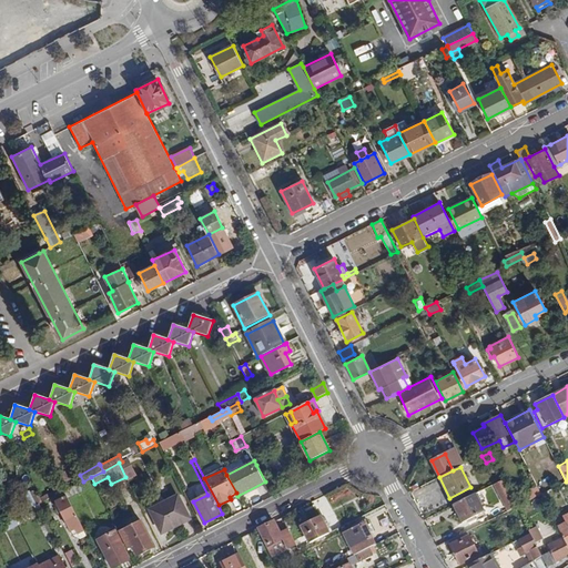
[(53,492),(41,497),(43,501),(50,498),(63,492),(56,475),(47,479),(53,492)]
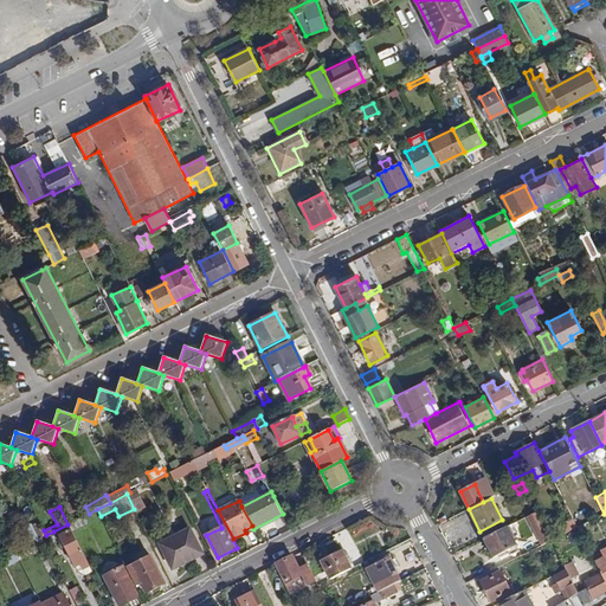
[(552,541),(536,511),(526,517),(541,546),(542,546),(549,542),(552,541)]
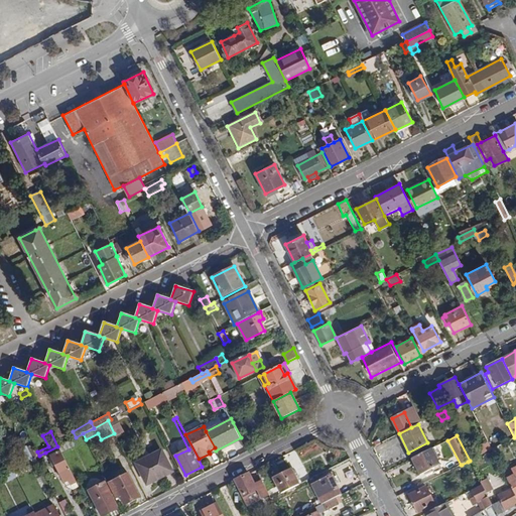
[(57,446),(60,452),(73,446),(70,439),(57,446)]
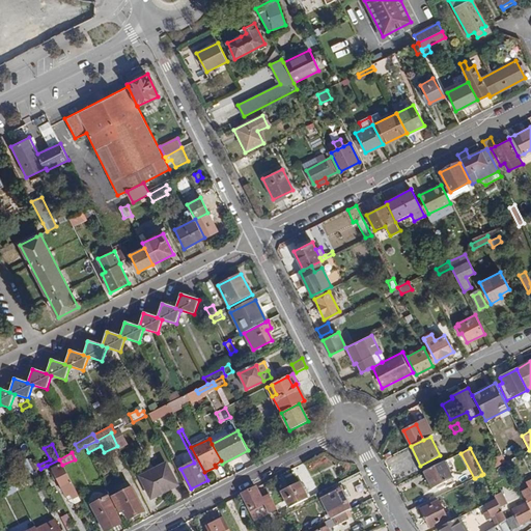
[(500,466),(506,463),(502,453),(495,457),(500,466)]
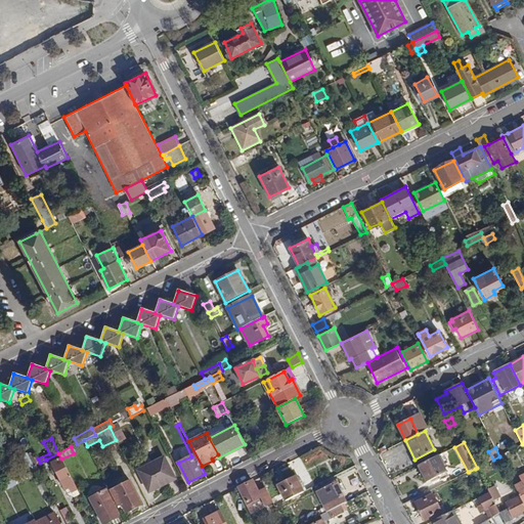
[(23,471),(36,465),(40,463),(38,459),(37,456),(34,457),(32,453),(29,454),(28,452),(15,459),(23,471)]
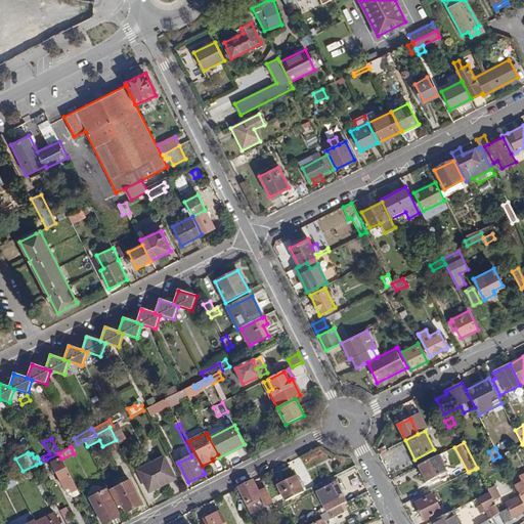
[(77,488),(61,459),(58,453),(46,460),(48,465),(52,463),(57,472),(68,493),(77,488)]
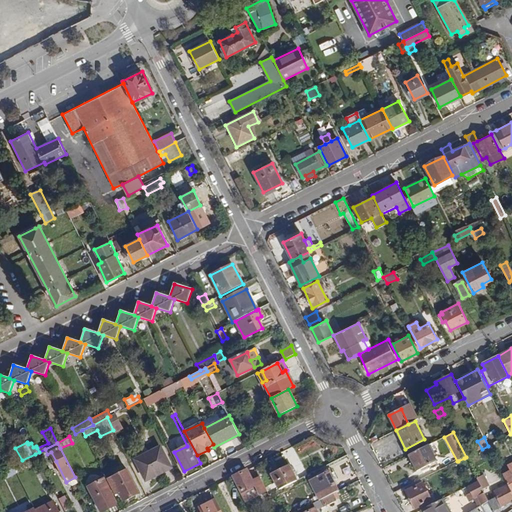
[(493,443),(488,446),(492,453),(496,451),(493,443)]
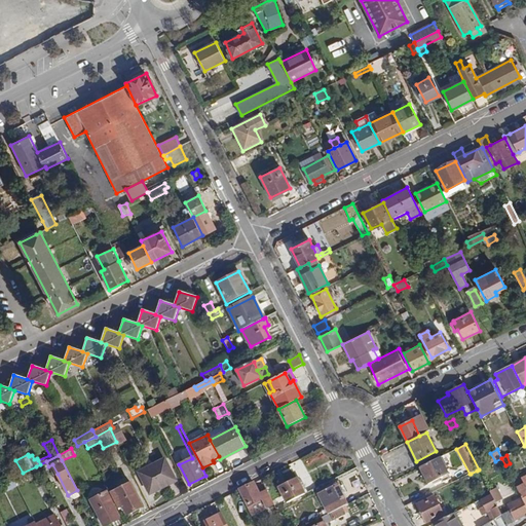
[(448,475),(440,457),(420,467),(428,484),(431,483),(434,487),(439,484),(440,485),(450,480),(448,475)]
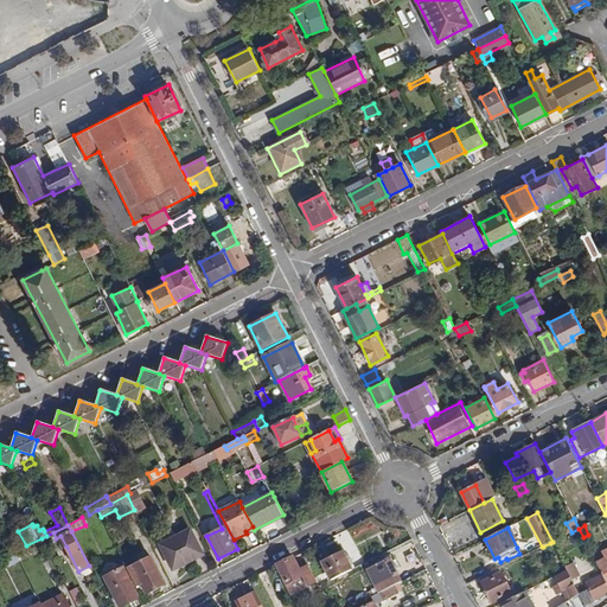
[(203,555),(190,530),(160,545),(172,570),(203,555)]
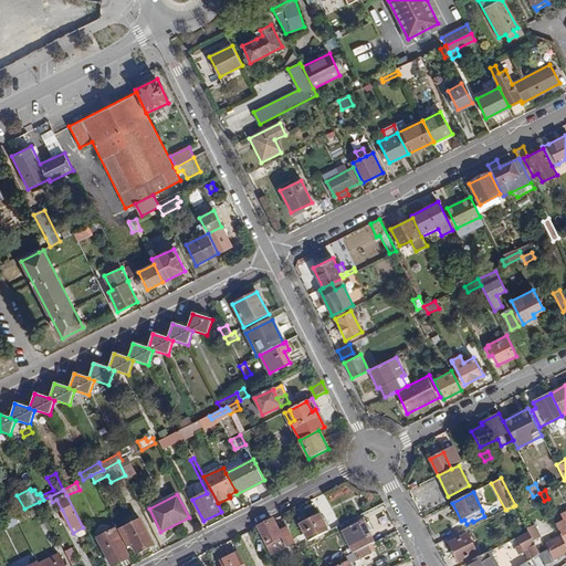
[(14,514),(24,509),(17,495),(1,503),(9,517),(14,514)]
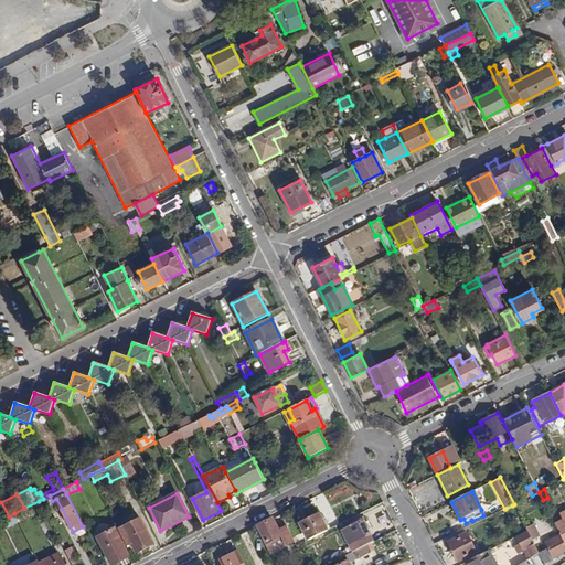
[(52,501),(56,511),(62,509),(56,499),(52,501)]
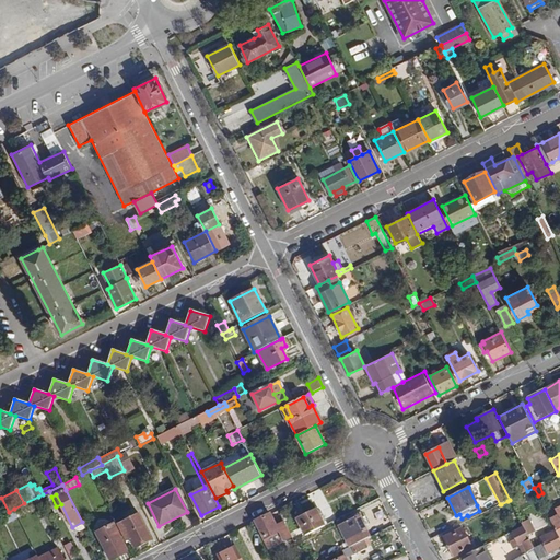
[(38,497),(24,503),(14,509),(19,517),(43,505),(38,497)]
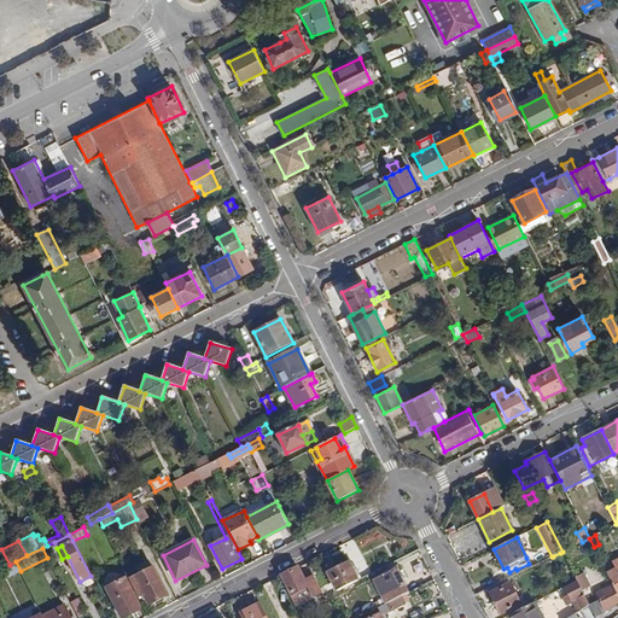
[(553,557),(559,570),(566,565),(560,553),(553,557)]
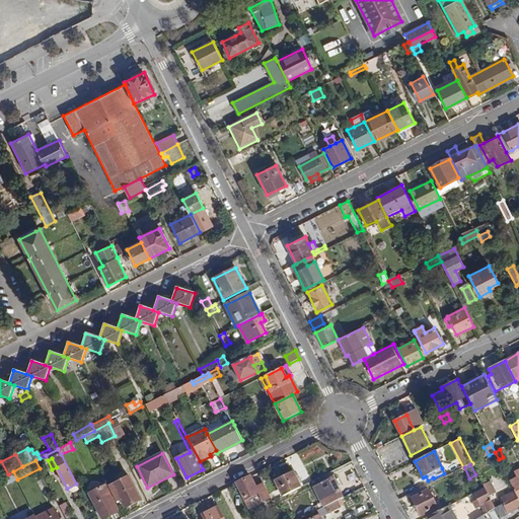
[(515,491),(518,499),(518,469),(514,472),(516,477),(510,480),(515,491)]
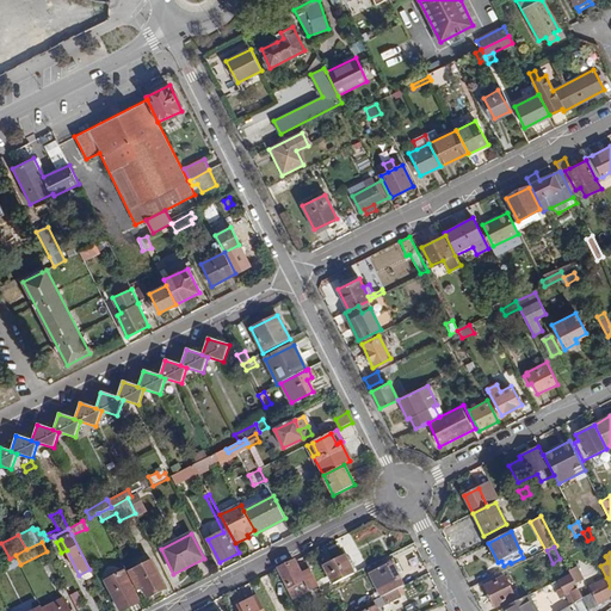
[(347,562),(345,556),(323,567),(333,585),(353,574),(351,571),(347,562)]
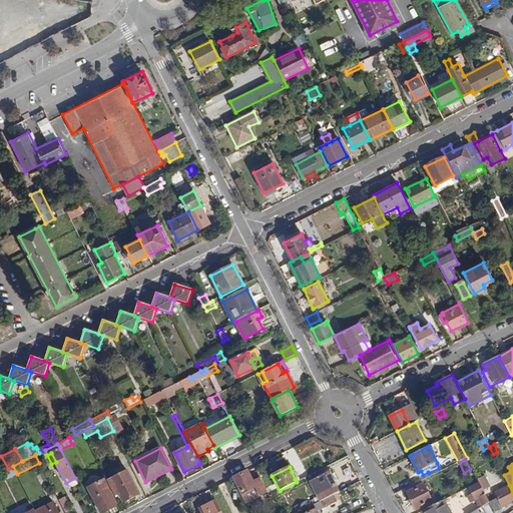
[(127,471),(107,481),(112,490),(115,496),(119,494),(123,502),(138,494),(127,471)]
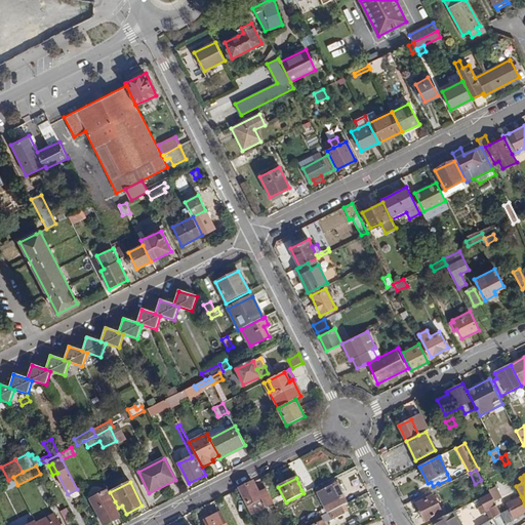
[(238,489),(246,506),(253,518),(276,508),(267,489),(258,493),(253,482),(238,489)]
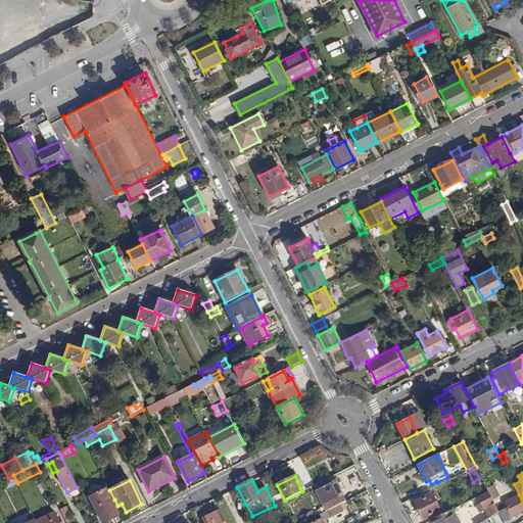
[(329,510),(339,505),(344,502),(337,487),(339,486),(337,481),(318,491),(327,511),(329,510)]
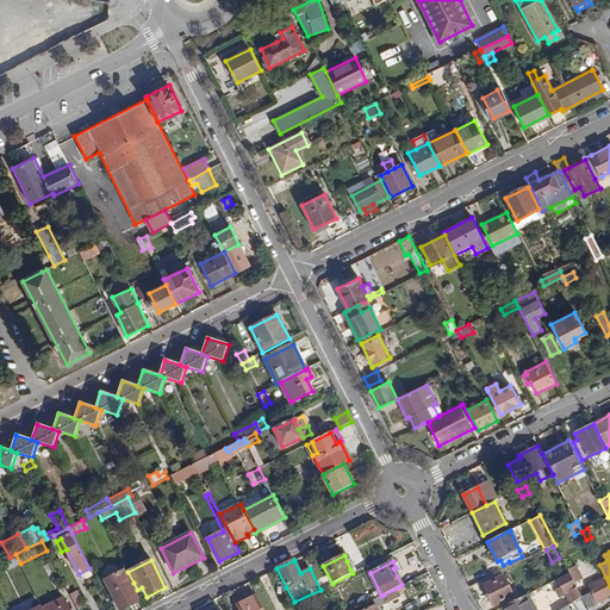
[(567,574),(561,561),(554,565),(560,578),(567,574)]
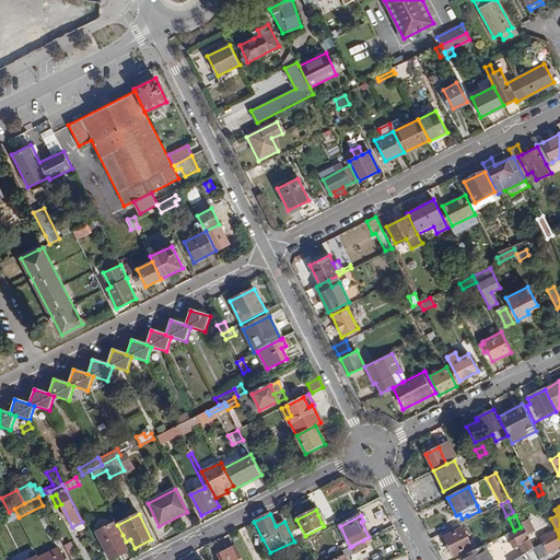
[(85,528),(82,522),(72,527),(73,528),(80,532),(85,528)]
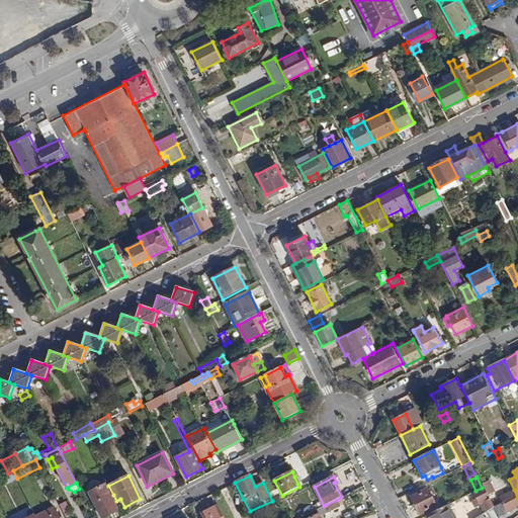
[(113,495),(108,486),(107,484),(89,493),(102,517),(117,510),(110,496),(113,495)]
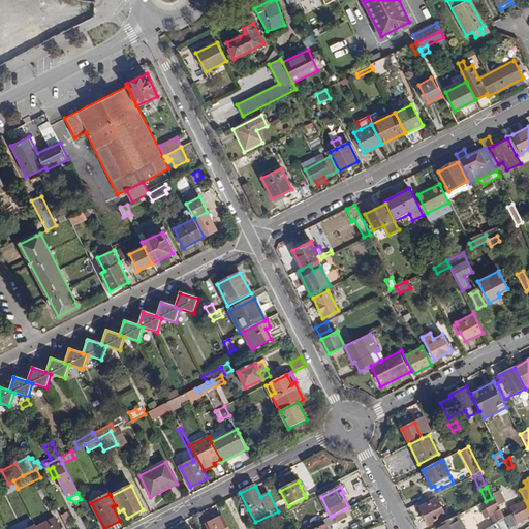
[(505,518),(494,497),(492,498),(486,501),(484,502),(490,515),(492,514),(497,522),(505,518)]
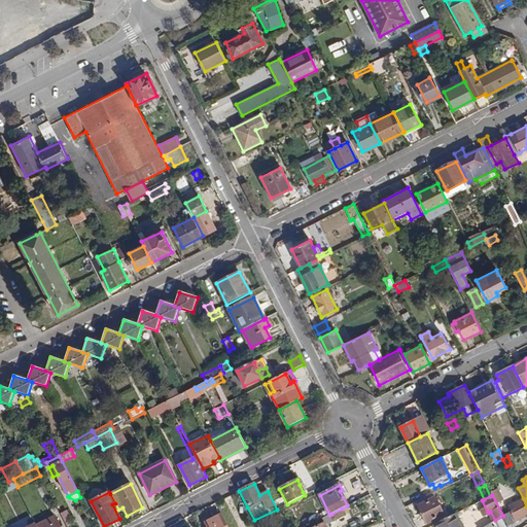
[(225,498),(233,518),(239,516),(231,496),(225,498)]
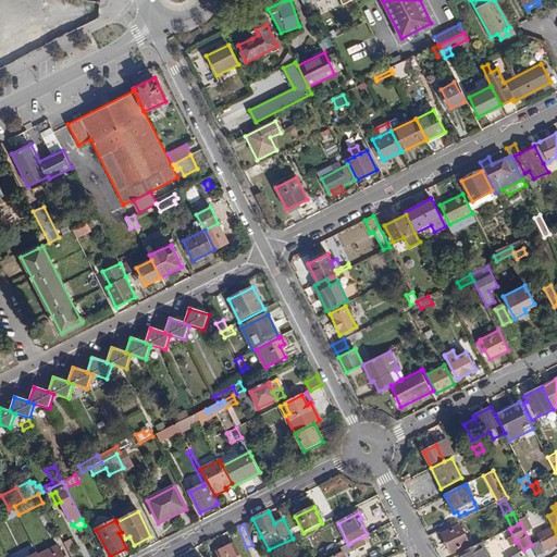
[(469,544),(459,525),(442,535),(452,553),(469,544)]
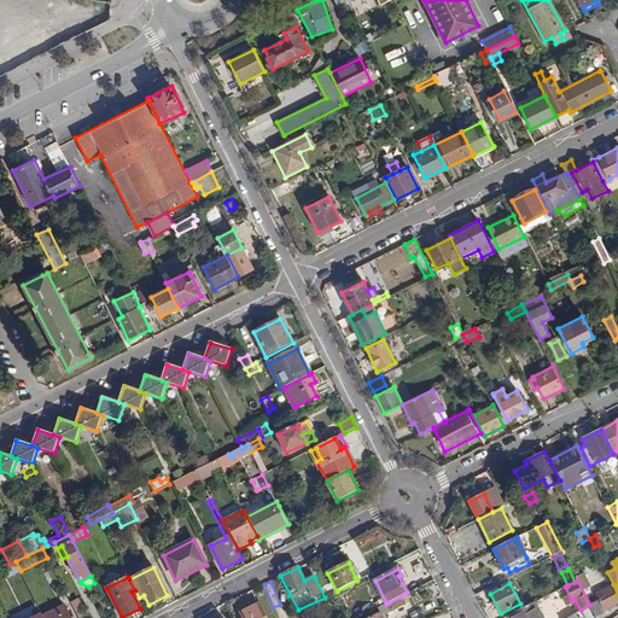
[(594,612),(595,616),(617,604),(617,594),(613,584),(594,594),(599,601),(590,605),(594,612)]
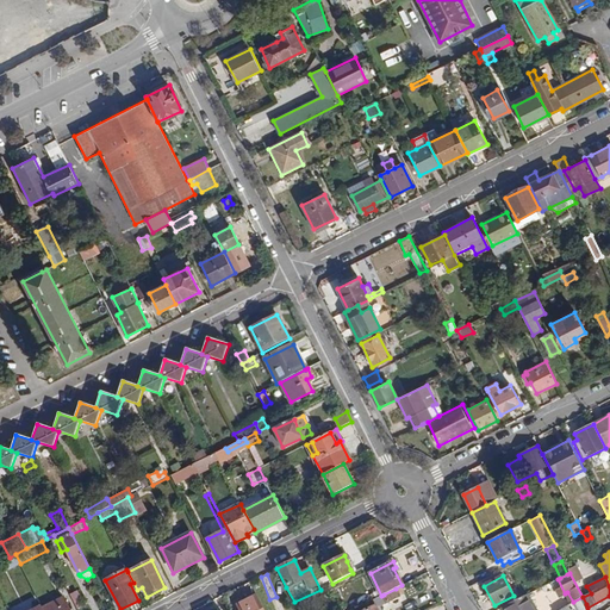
[(396,589),(384,595),(387,602),(399,596),(396,589)]
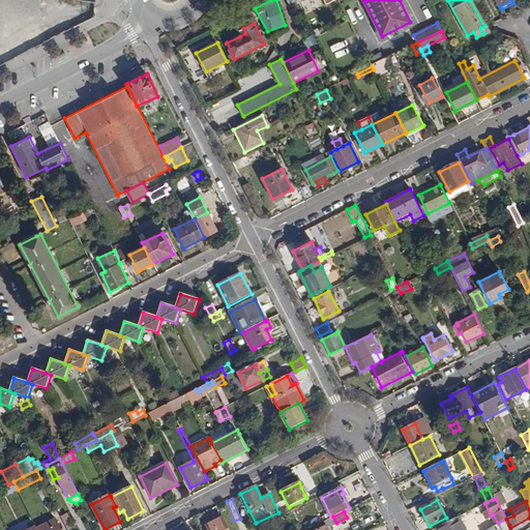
[(72,523),(67,512),(60,516),(65,527),(72,523)]
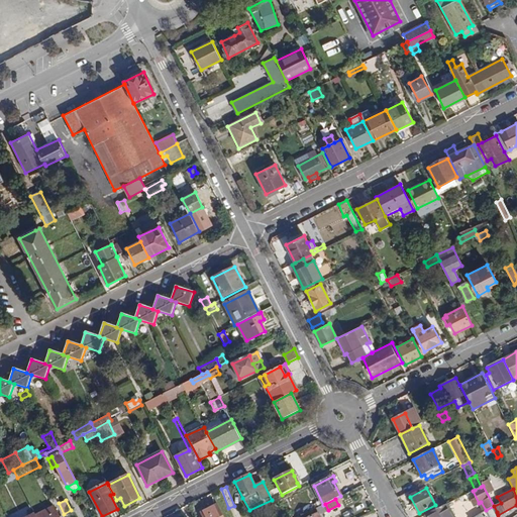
[(224,516),(218,504),(200,513),(202,516),(200,516),(224,516)]
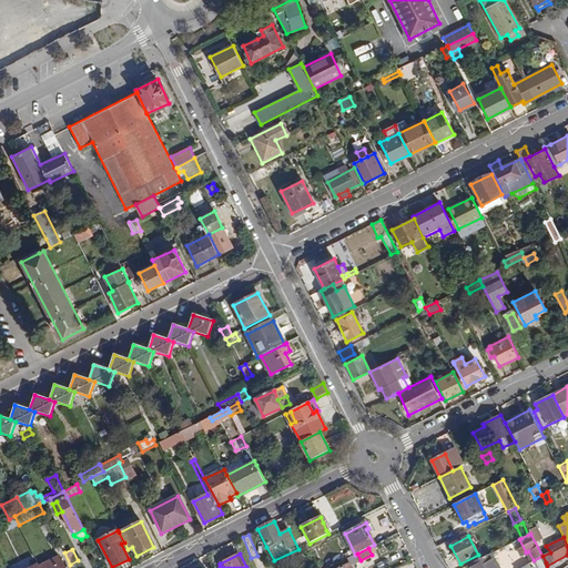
[(498,567),(493,557),(492,555),(469,565),(470,567),(498,567)]
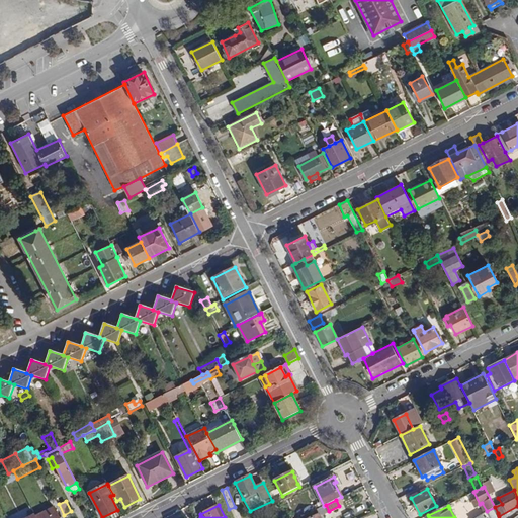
[(58,517),(53,508),(36,516),(36,517),(58,517)]
